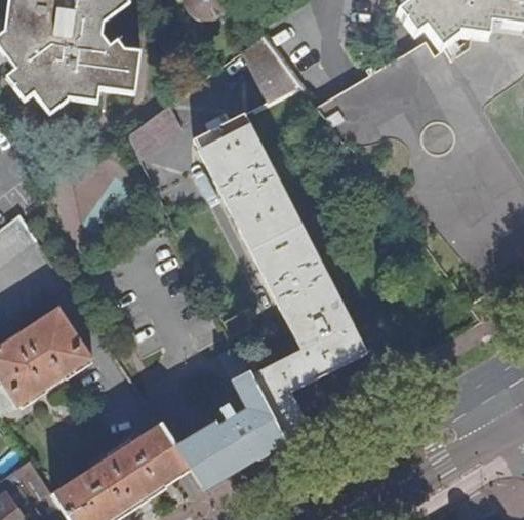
[(99,85),(121,89),(132,90),(139,50),(123,47),(117,38),(109,44),(101,32),(103,21),(103,20),(127,1),(126,0),(12,0),(5,29),(0,32),(0,44),(15,66),(6,73),(16,87),(24,95),(33,89),(49,111),(66,98),(70,95),(96,100),(99,85)]
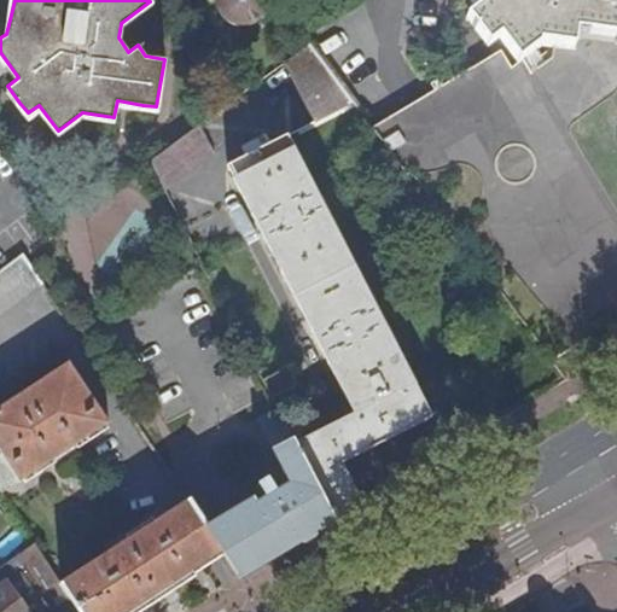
[(217,0),(220,4),(221,7),(225,10),(227,12),(231,15),(234,16),(239,17),(243,17),(246,17),(251,16),(255,13),(257,11),(261,9),(263,5),(265,1),(265,0),(217,0)]
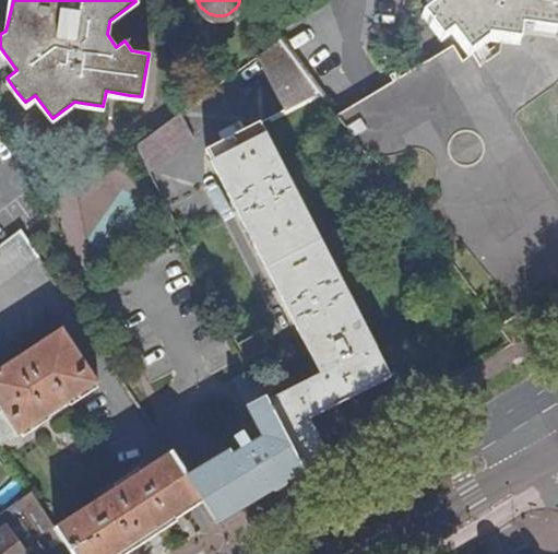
[(429,0),(432,4),(424,11),(441,35),(450,28),(467,51),(477,44),(485,57),(509,36),(524,38),(527,30),(557,32),(557,0),(429,0)]
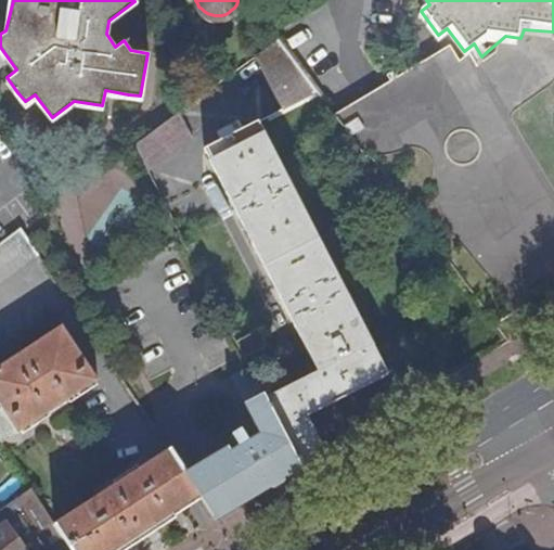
[(474,43),(464,51),(459,55),(450,42),(428,55),(428,56),(336,112),(357,140),(369,155),(371,153),(494,319),(553,283),(553,32),(524,29),(520,38),(505,36),(481,56),(474,43)]
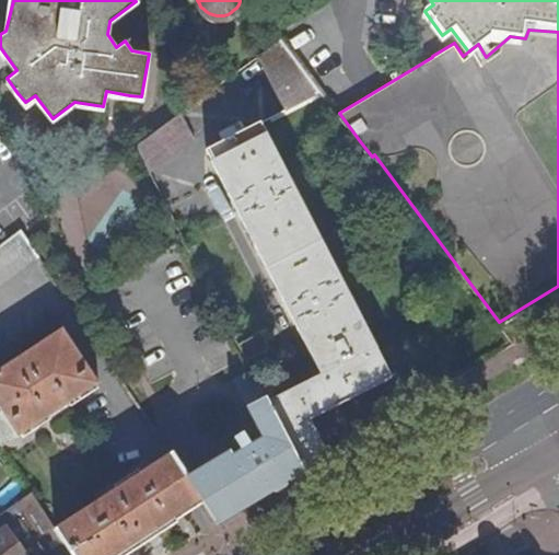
[(321,89),(281,34),(258,50),(287,105),(321,89)]
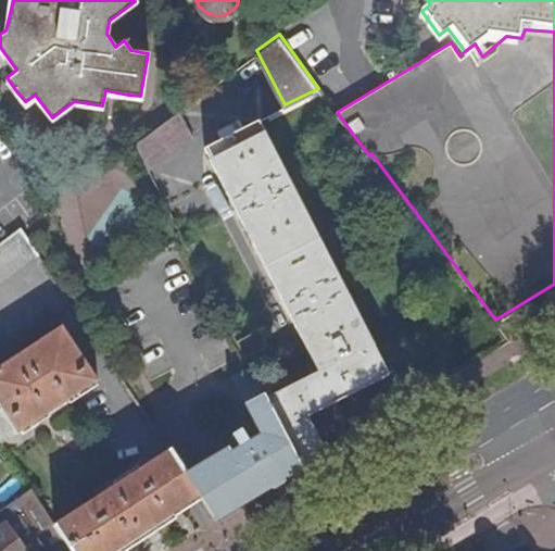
[(180,108),(153,128),(137,141),(150,166),(193,134),(180,108)]
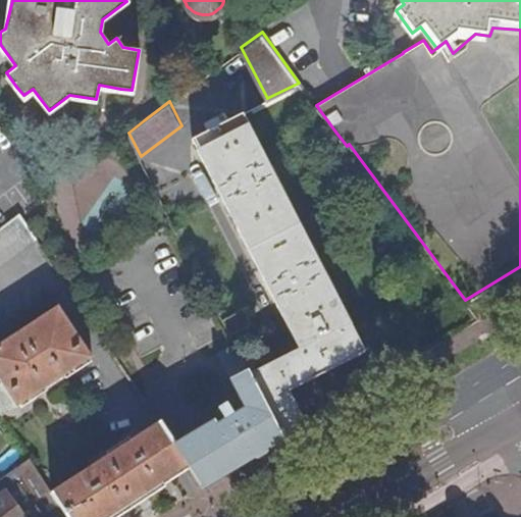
[(300,345),(250,370),(283,436),(308,421),(290,386),(365,348),(244,110),(193,137),(300,345)]
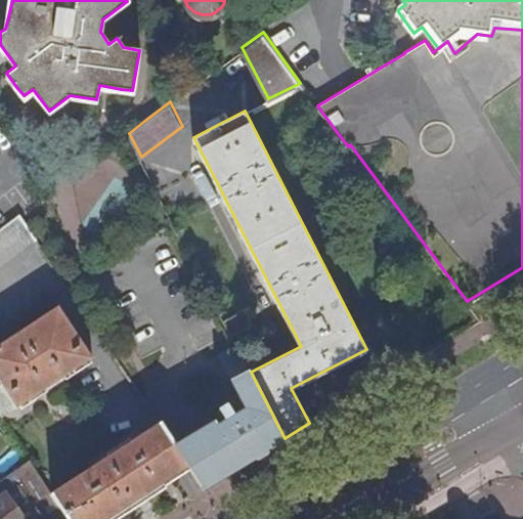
[(0,264),(38,236),(22,213),(0,228),(0,264)]
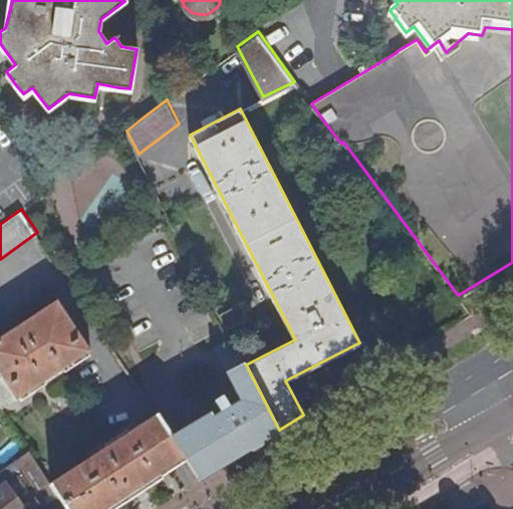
[(0,369),(3,374),(0,375),(0,403),(3,407),(90,348),(57,299),(42,308),(44,311),(1,340),(0,338),(0,369)]
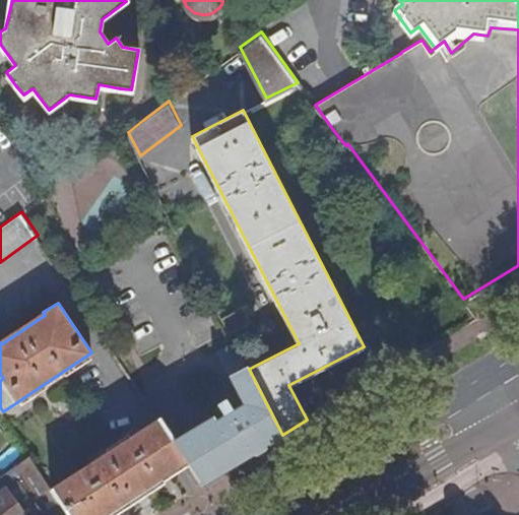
[(243,305),(221,315),(230,330),(250,320),(243,305)]
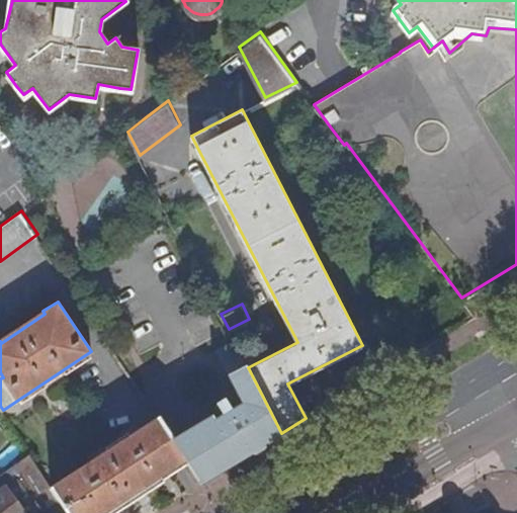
[(225,362),(241,354),(233,337),(217,345),(225,362)]
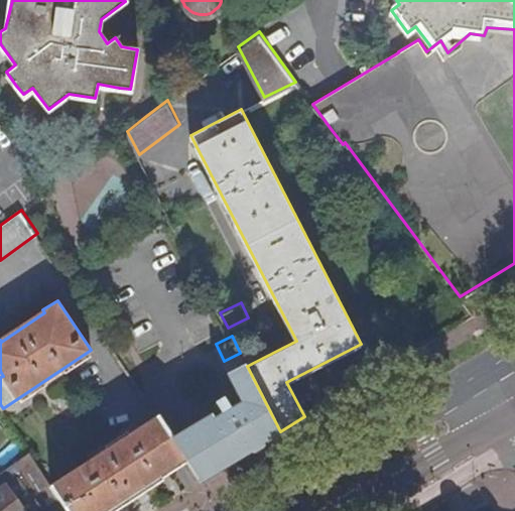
[(240,353),(224,361),(243,399),(215,416),(212,412),(188,426),(173,435),(186,456),(202,478),(216,469),(280,431),(247,366),(240,353)]
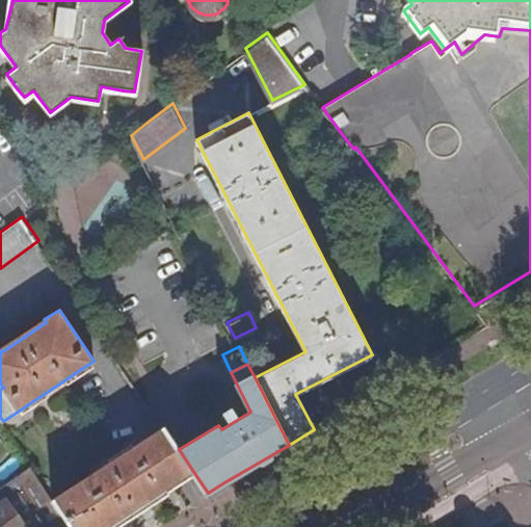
[(179,449),(164,427),(155,432),(53,498),(63,514),(68,520),(73,526),(103,526),(164,489),(184,476),(192,470),(179,449)]
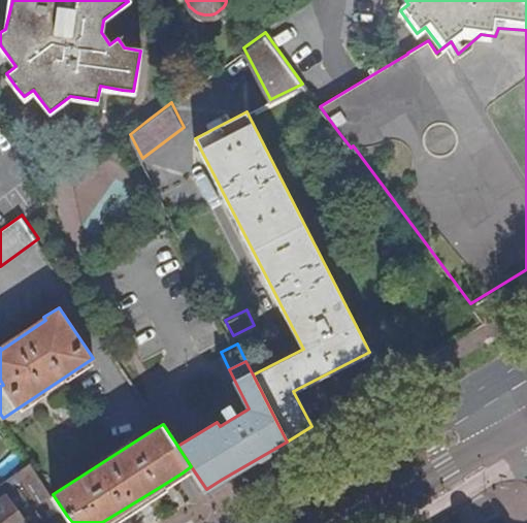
[(8,497),(39,474),(30,460),(4,479),(0,481),(0,497),(6,493),(8,497)]
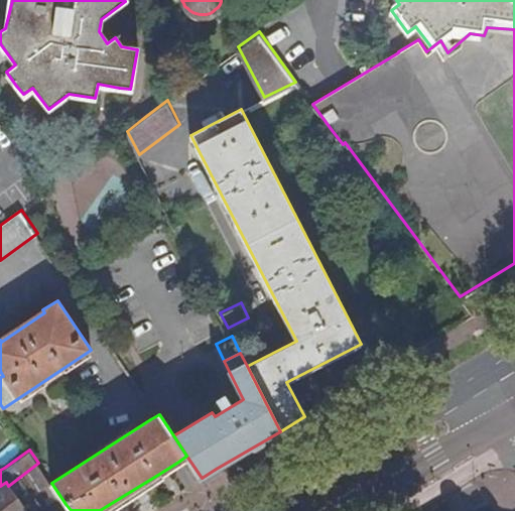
[(61,498),(51,483),(48,478),(34,488),(47,510),(54,510),(66,504),(61,498)]
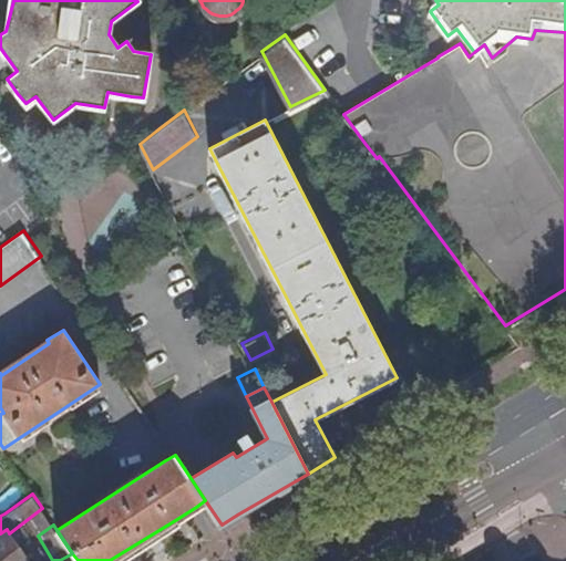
[(16,542),(9,533),(7,529),(0,533),(0,560),(33,560),(18,540),(16,542)]
